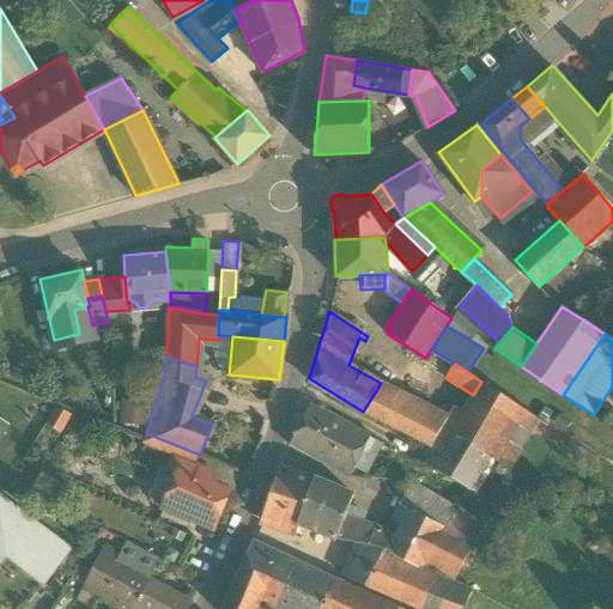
[(448,416),(442,427),(490,457),(516,473),(548,422),(483,382),(465,413),(454,407),(448,416)]
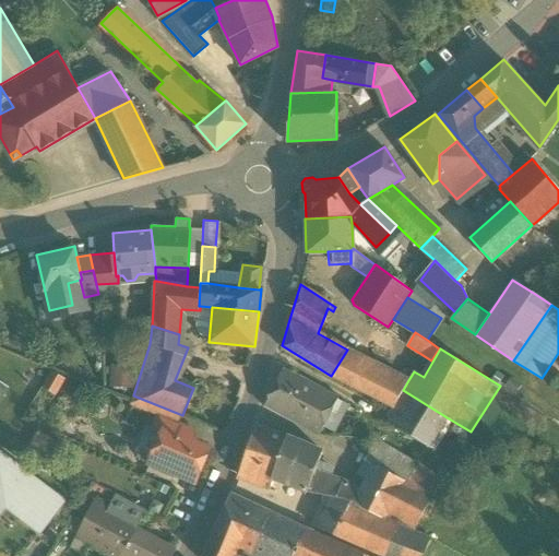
[(408,380),(347,350),(331,376),(393,406),(403,390),(408,380)]
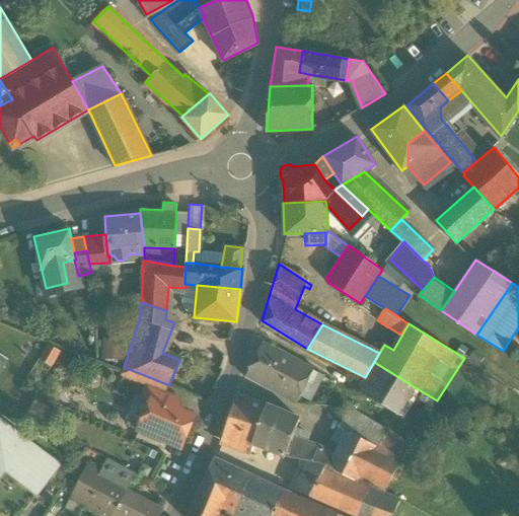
[(245,375),(295,402),(313,367),(262,342),(245,375)]
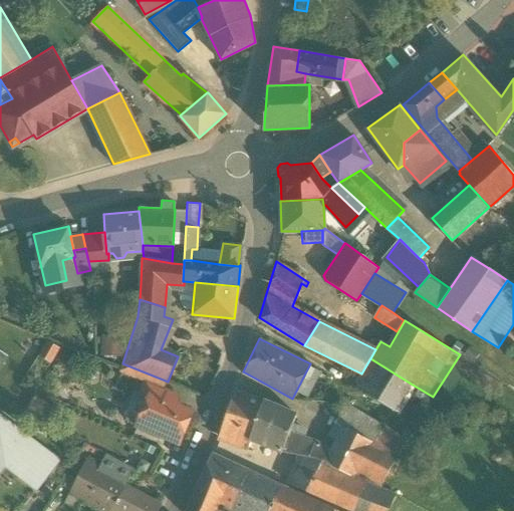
[(48,339),(39,354),(51,361),(60,346),(48,339)]
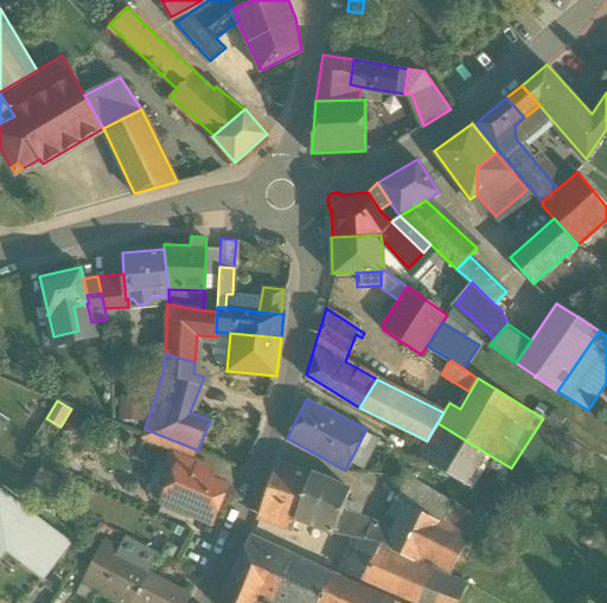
[(465,483),(485,453),(438,423),(427,441),(417,454),(465,483)]
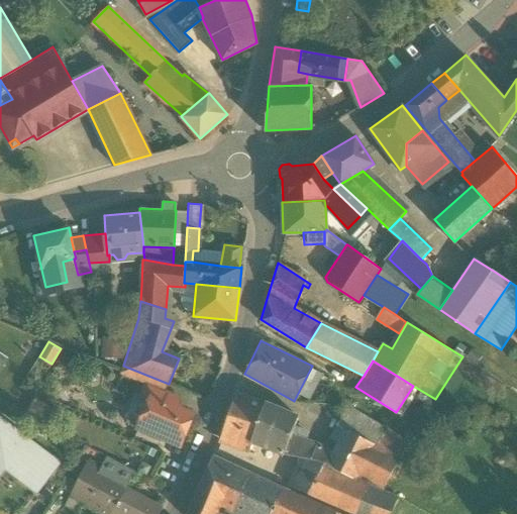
[(151,397),(172,406),(177,395),(147,382),(141,395),(150,399),(151,397)]
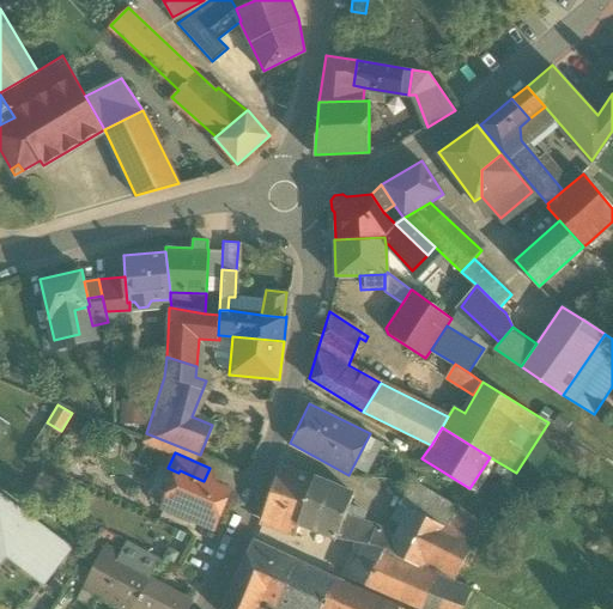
[(295,536),(298,525),(316,476),(280,464),(260,521),(295,536)]
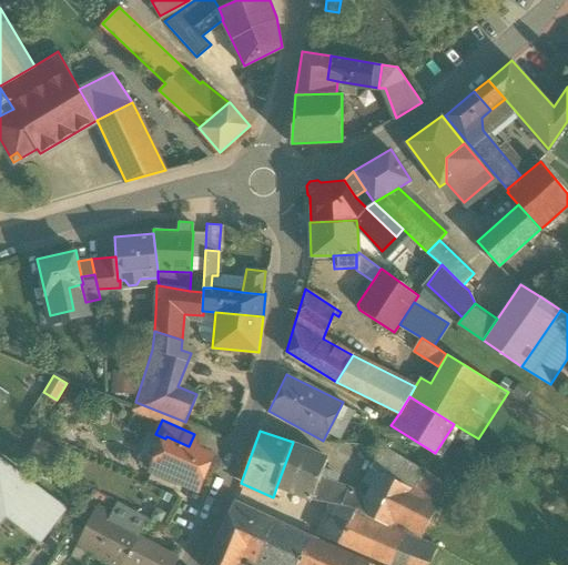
[(153,470),(198,488),(211,456),(189,446),(166,436),(165,439),(153,470)]
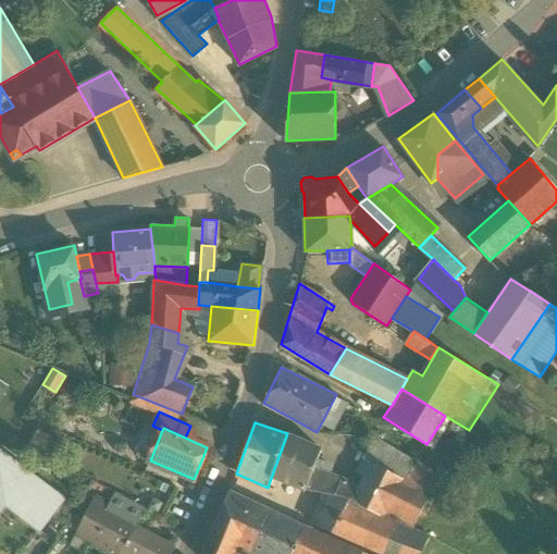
[(321,448),(287,433),(271,478),(306,491),(306,490),(313,471),(319,454),(321,448)]
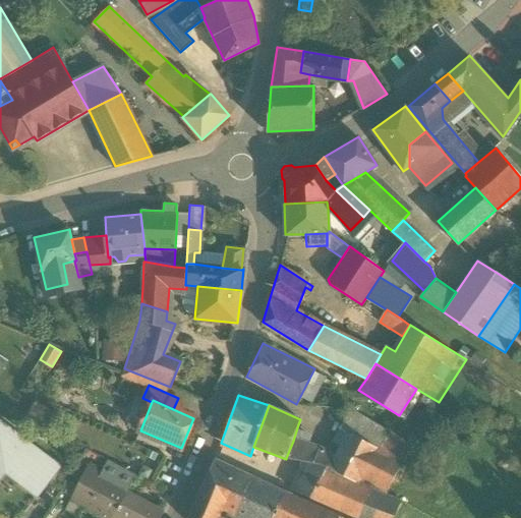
[(333,441),(345,447),(352,436),(361,419),(349,413),(333,441)]
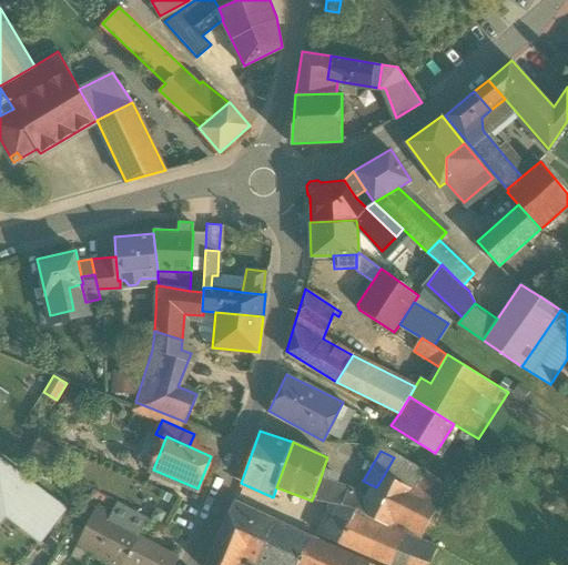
[(384,475),(413,491),(425,471),(396,453),(394,457),(384,475)]
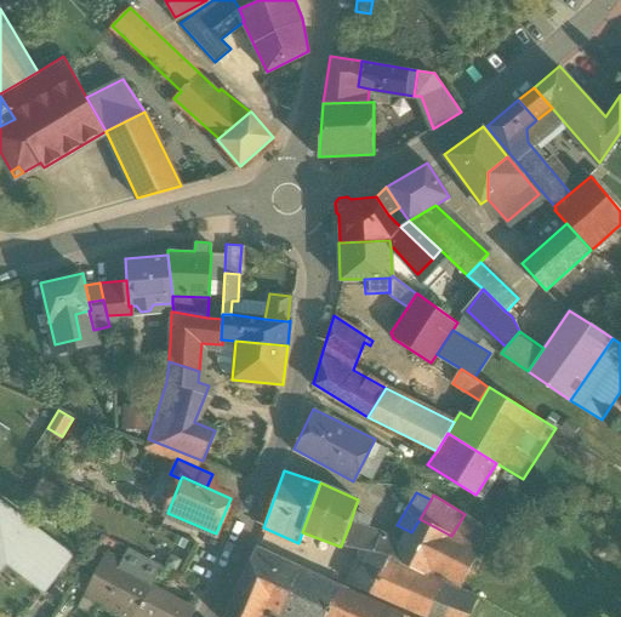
[(0,501),(0,515),(5,520),(12,510),(0,501)]
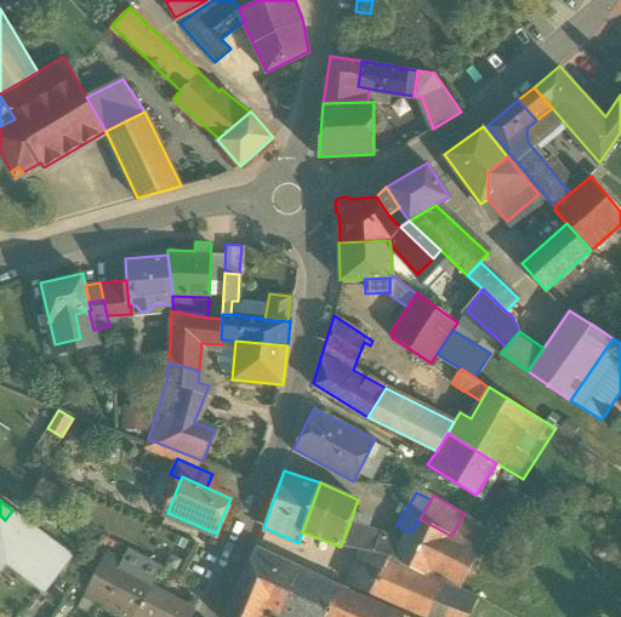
[(0,560),(6,553),(22,566),(20,570),(45,589),(70,554),(12,510),(5,520),(0,515),(0,560)]
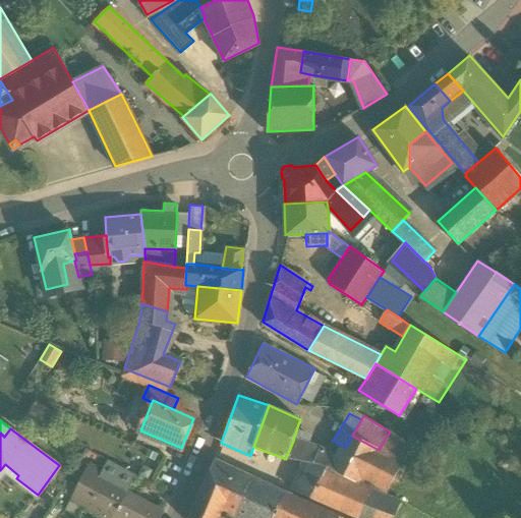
[(413,446),(390,432),(379,450),(403,462),(413,446)]
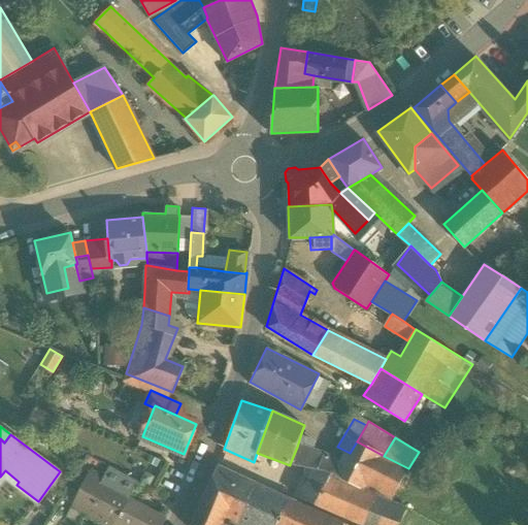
[(391,499),(408,468),(384,456),(357,441),(350,453),(342,464),(336,474),(377,496),(380,493),(391,499)]
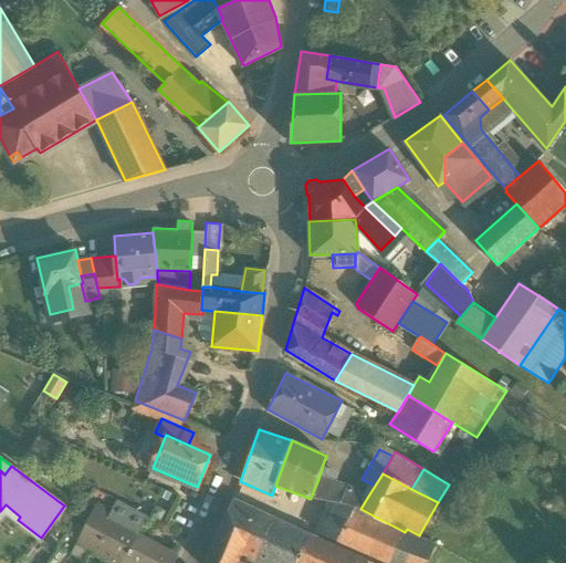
[(356,507),(360,509),(367,498),(347,485),(324,478),(318,479),(311,498),(334,502),(355,507),(356,507)]
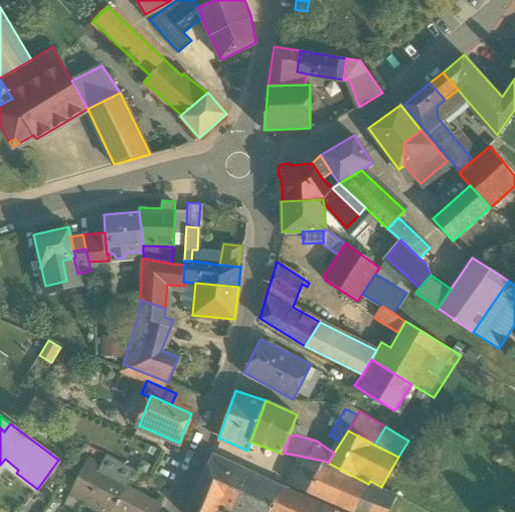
[(188,511),(213,511),(215,508),(220,498),(232,504),(231,507),(240,511),(248,511),(263,477),(213,454),(198,484),(193,497),(188,511)]
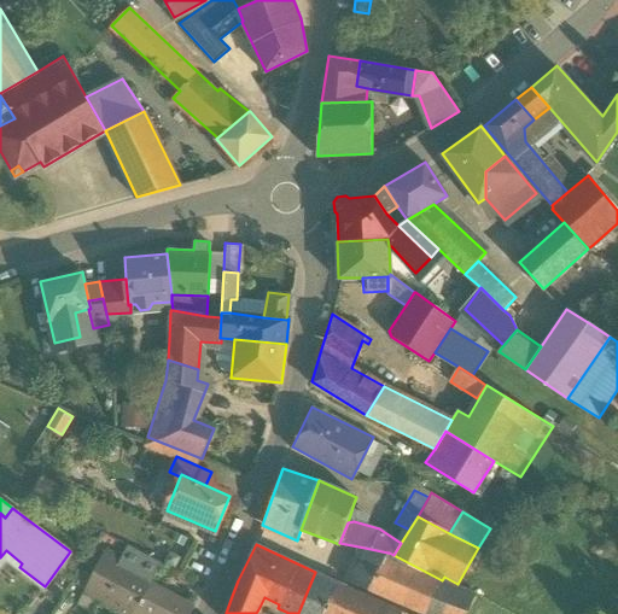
[(127,545),(121,556),(122,556),(118,565),(151,582),(161,563),(127,545)]
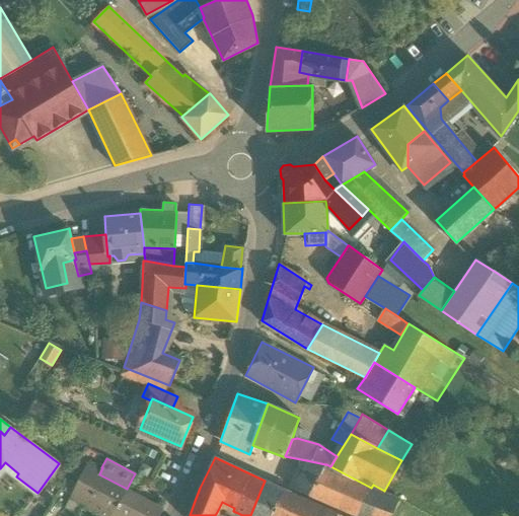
[(72,496),(110,515),(113,515),(127,489),(99,474),(102,467),(101,467),(89,460),(72,496)]
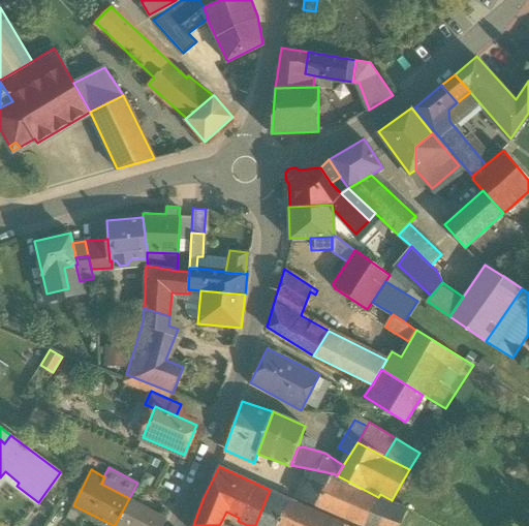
[(312,469),(306,481),(325,486),(332,473),(312,469)]
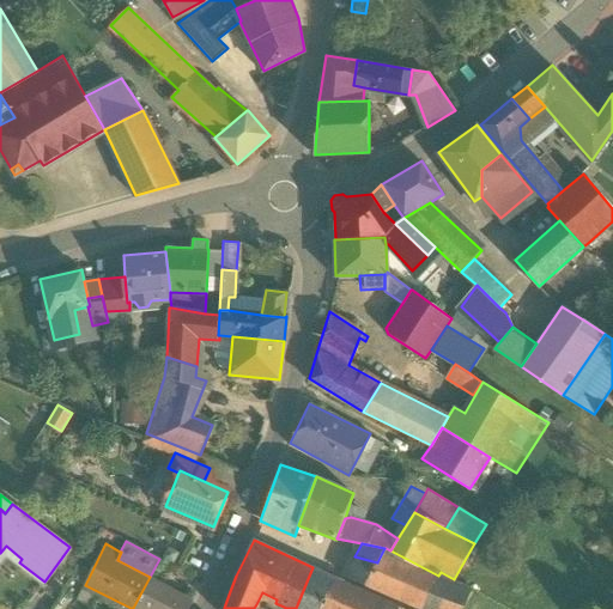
[(382,592),(419,608),(438,576),(390,550),(386,548),(384,548),(377,562),(393,571),(382,592)]
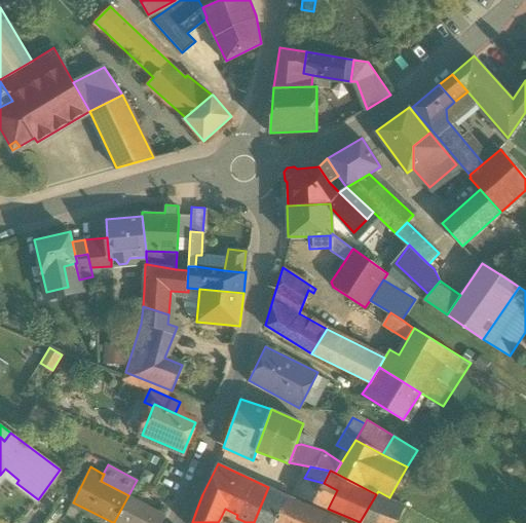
[(337,490),(324,483),(304,478),(296,495),(328,509),(337,490)]
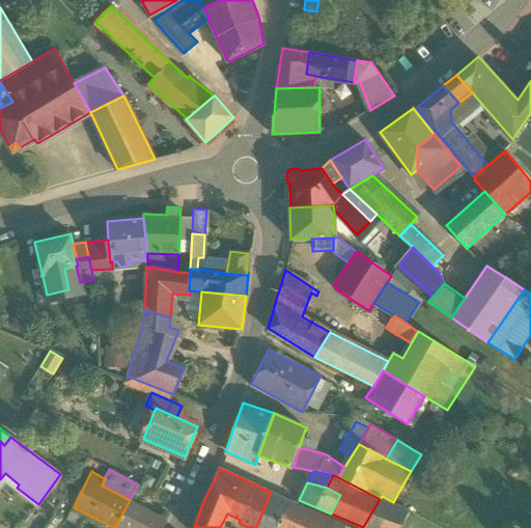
[(278,527),(290,501),(271,492),(256,527),(278,527)]
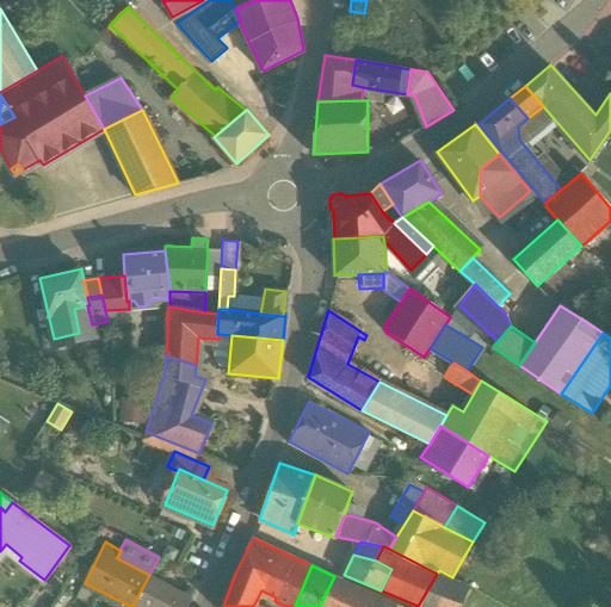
[(439,570),(437,574),(418,606),(460,606),(464,599),(469,592),(450,581),(452,577),(439,570)]
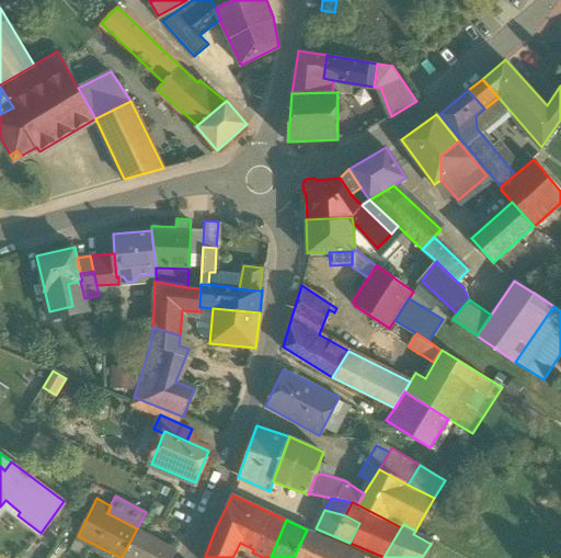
[(137,528),(122,557),(171,557),(175,550),(137,528)]
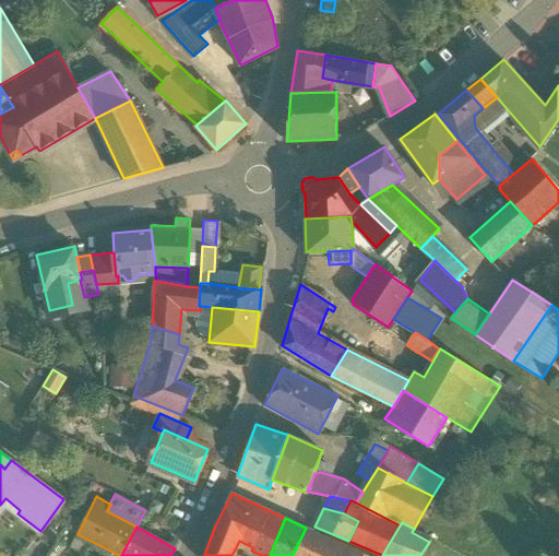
[(293,555),(361,555),(364,553),(316,532),(306,528),(293,555)]
